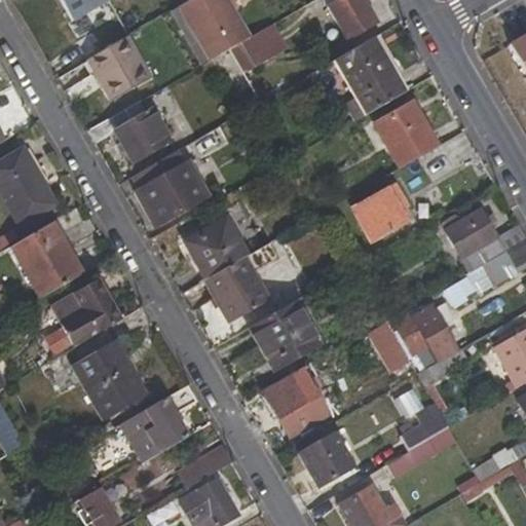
[(250,37),(228,0),(188,0),(178,6),(209,61),(227,50),(250,37)]
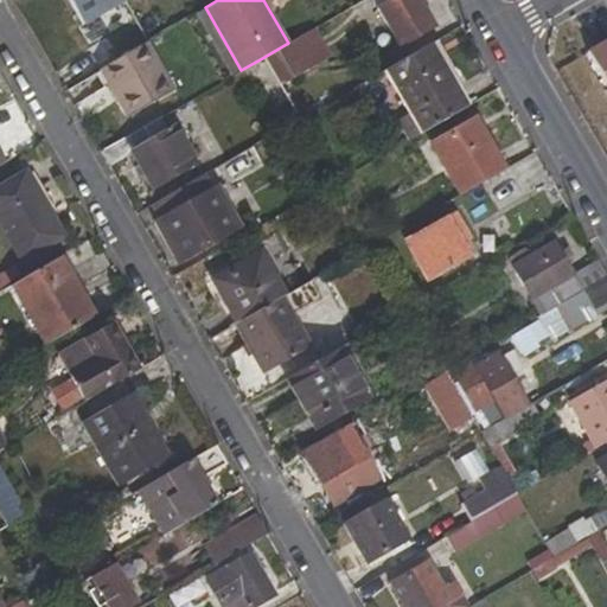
[(387,0),(375,7),(400,50),(428,33),(435,27),(419,0),(387,0)]
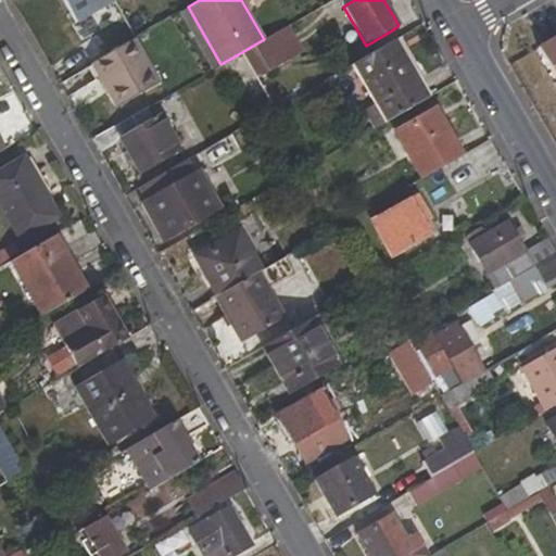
[(178,12),(212,70),(220,64),(188,7),(178,12)]
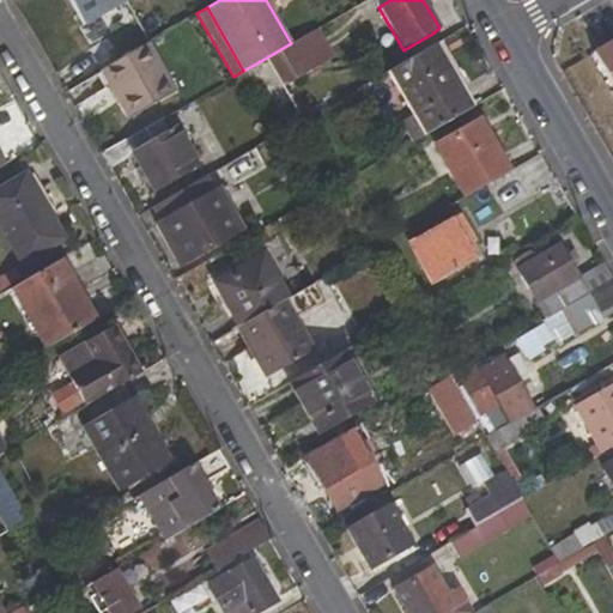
[(107,35),(102,38),(87,19),(72,30),(85,49),(80,53),(93,70),(119,53),(107,35)]
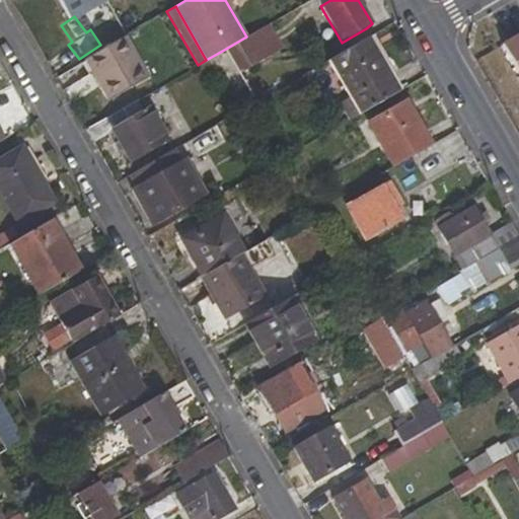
[(239,74),(280,51),(266,25),(246,36),(224,50),(239,74)]
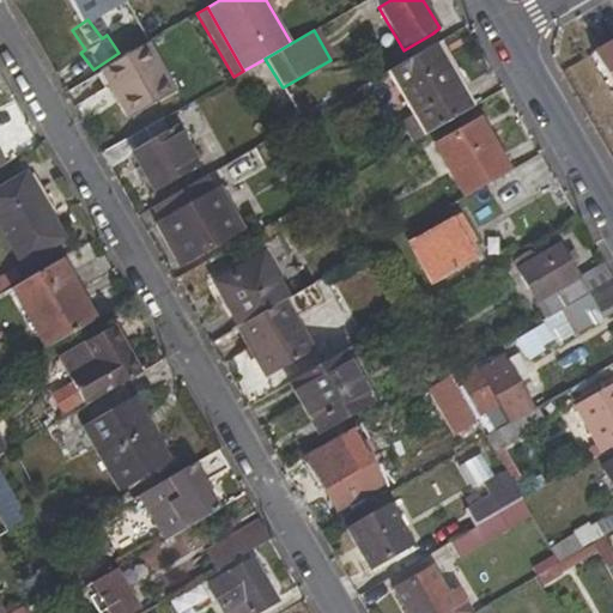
[(404,50),(393,56),(398,66),(437,44),(438,43),(432,34),(404,50)]
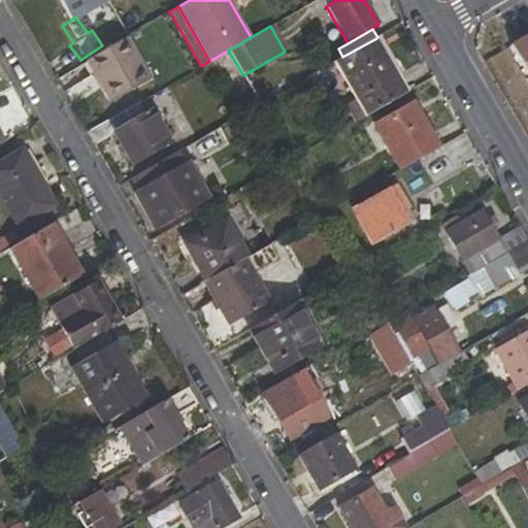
[(527,34),(515,41),(527,65),(527,34)]
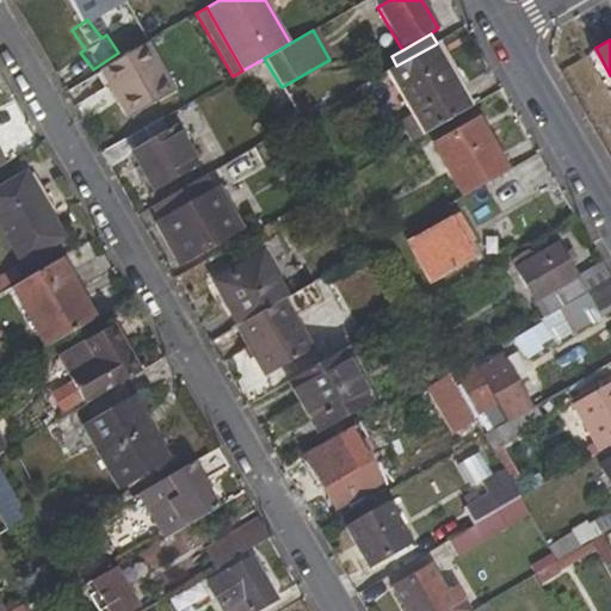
[(174,91),(146,42),(100,71),(127,118),(174,91)]
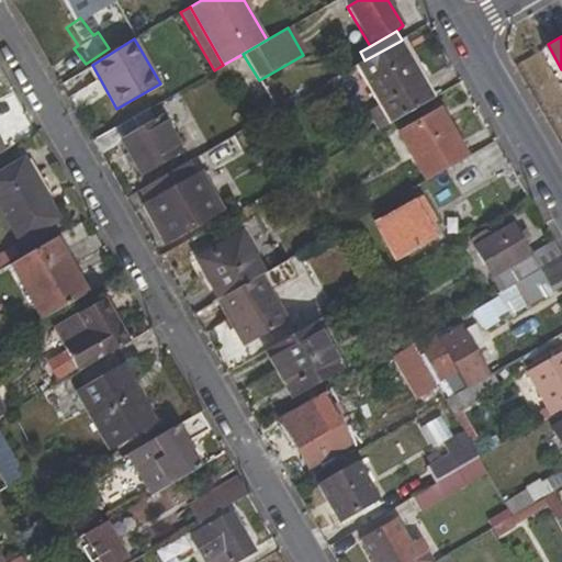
[(369,111),(379,131),(433,98),(401,41),(364,60),(356,65),(379,104),(369,111)]
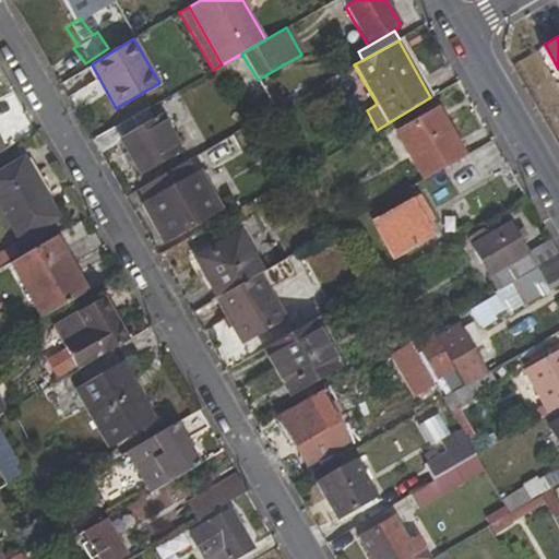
[(396,133),(423,179),(465,155),(438,108),(396,133)]
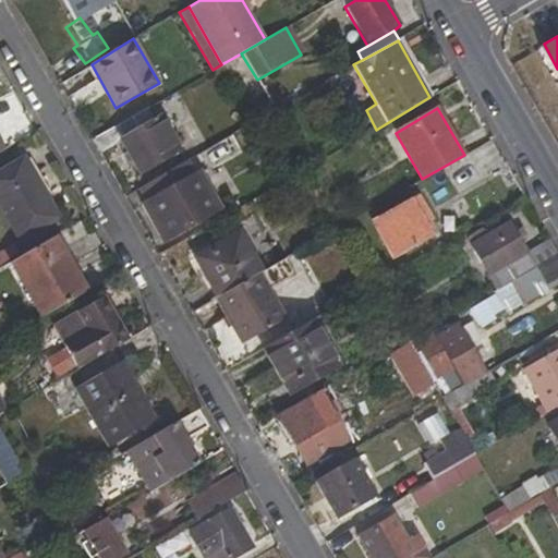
[(150,122),(145,110),(93,141),(100,153),(120,141),(140,173),(177,150),(159,118),(150,122)]
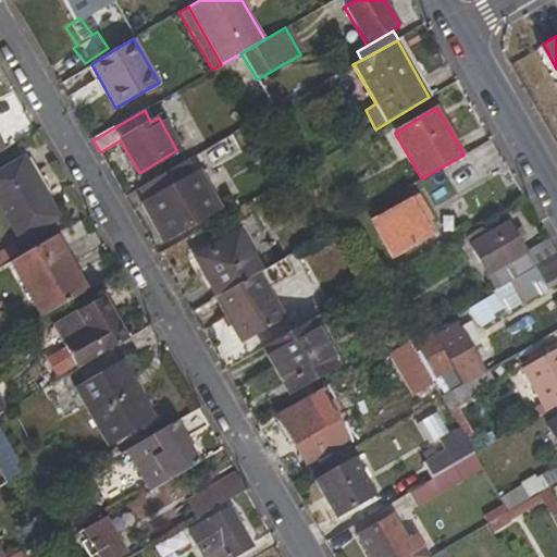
[(0,209),(19,240),(59,217),(24,156),(0,169),(0,209)]
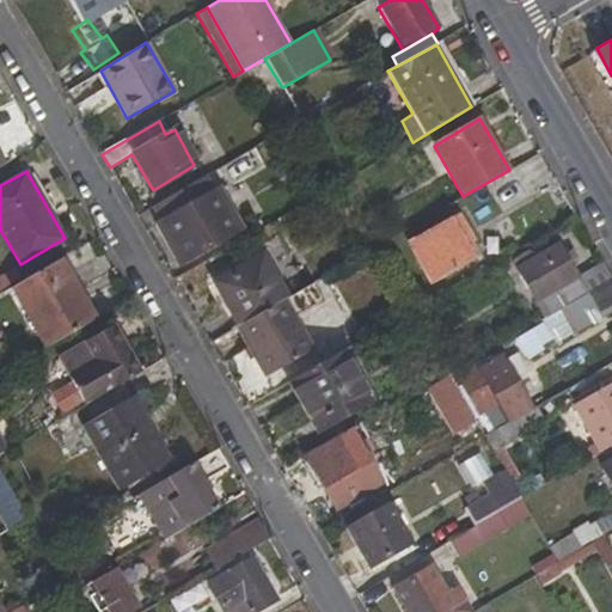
[(188,256),(231,231),(202,178),(158,203),(188,256)]
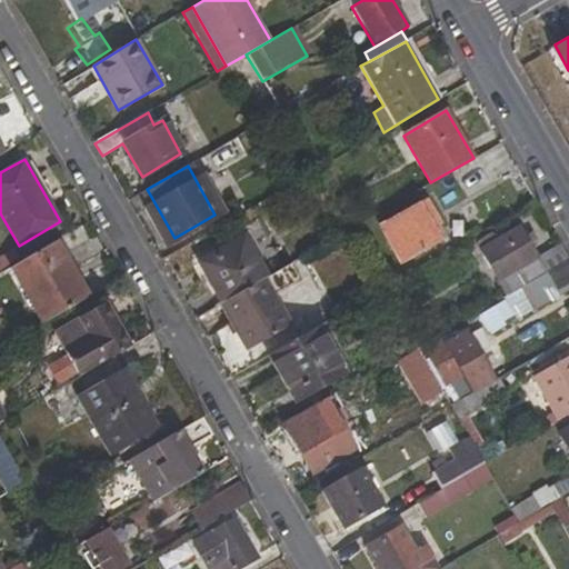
[(433,229),(442,225),(428,199),(381,225),(402,261),(439,241),(433,229)]
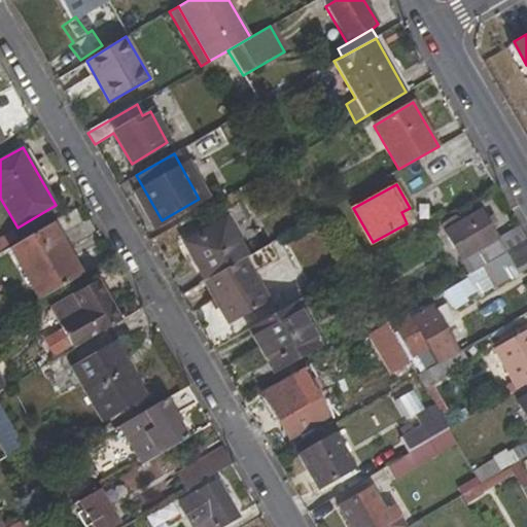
[(425,191),(419,204),(424,212),(428,218),(449,206),(436,185),(425,191)]
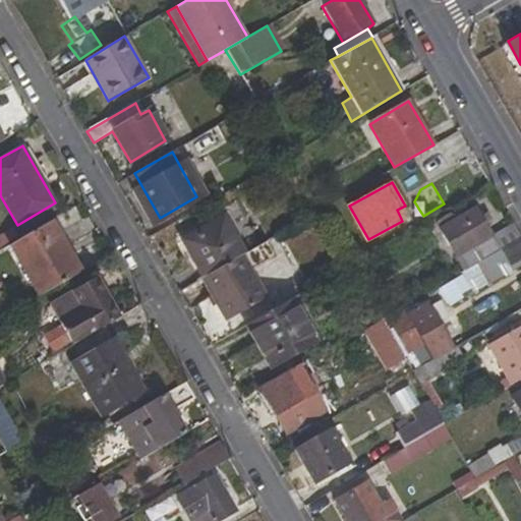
[(440,230),(463,271),(472,266),(520,238),(513,223),(490,235),(475,209),(454,221),(440,230)]
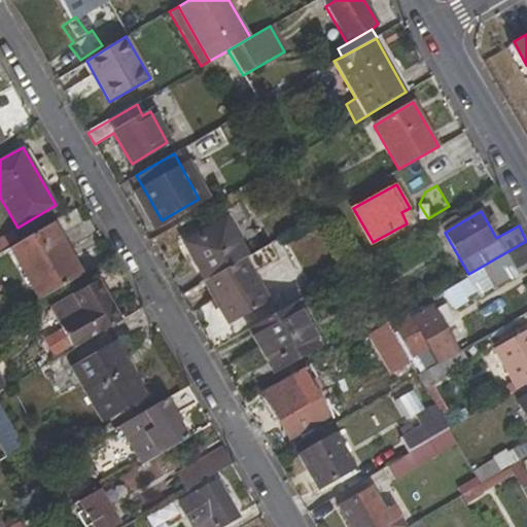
[(415,217),(421,229),(431,222),(428,218),(424,212),(415,217)]
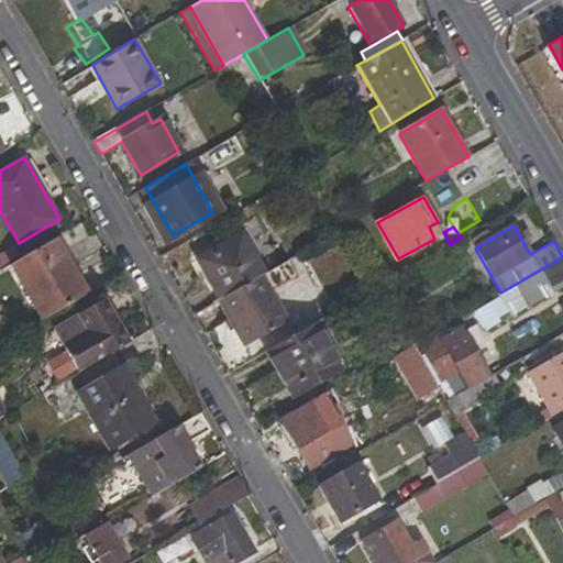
[(487,232),(471,242),(475,249),(490,239),(487,232)]
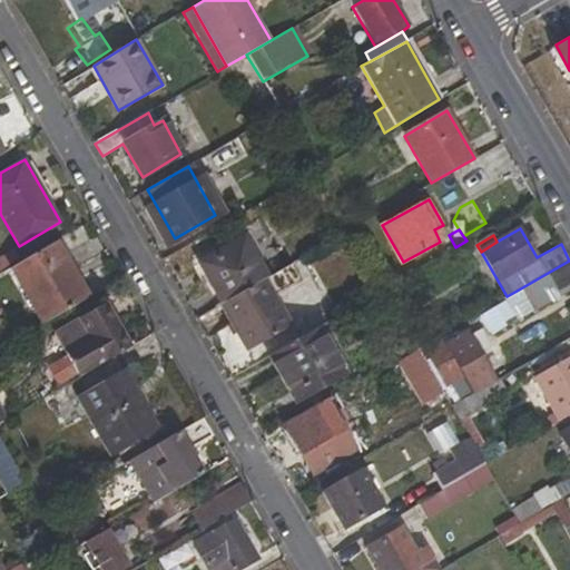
[(244,236),(198,263),(223,304),(265,279),(268,277),(244,236)]
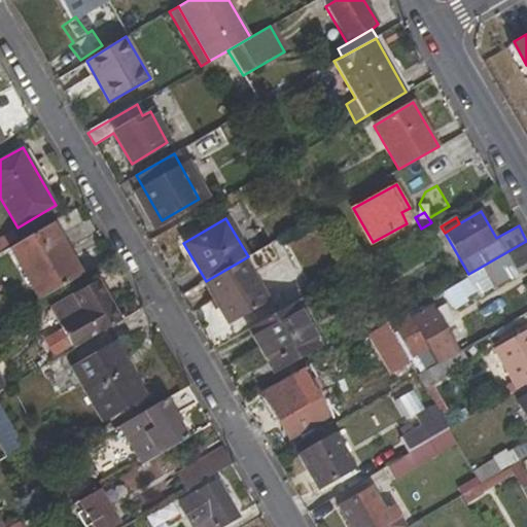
[(39,300),(82,276),(54,223),(21,242),(10,248),(39,300)]
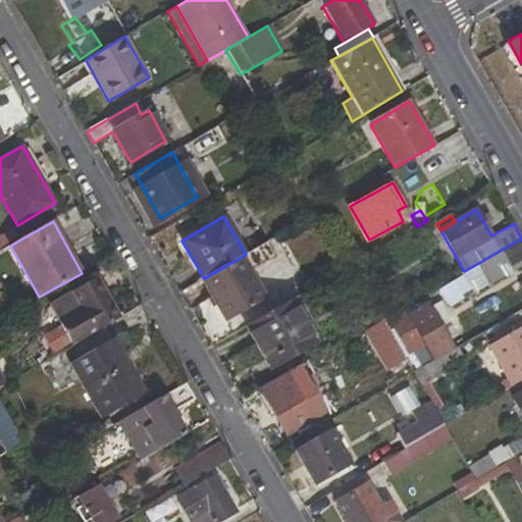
[(0,251),(10,246),(20,240),(13,227),(0,235),(0,251)]
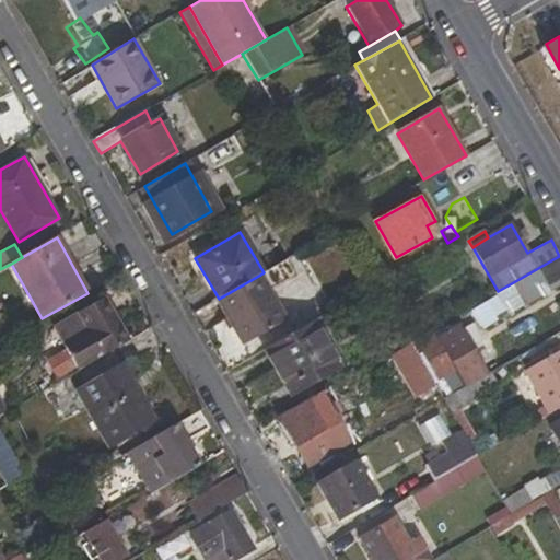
[(508,286),(516,300),(559,273),(559,255),(559,256),(508,286)]
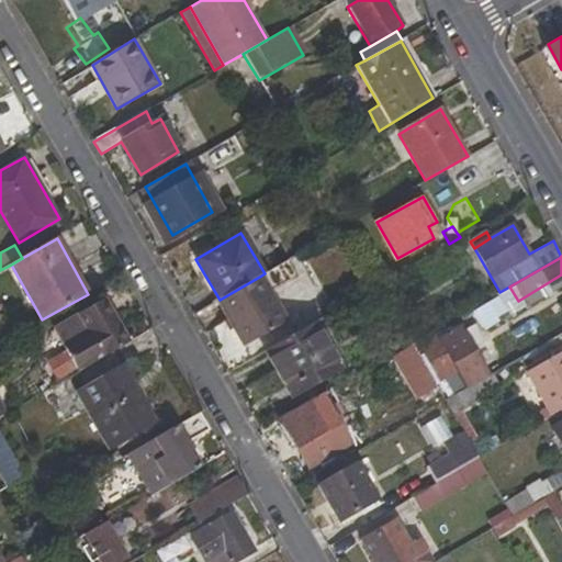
[(261,276),(220,300),(216,302),(243,347),(287,321),(261,276)]
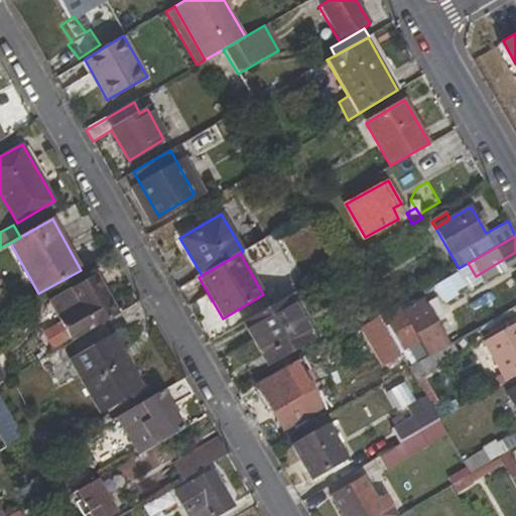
[(439,297),(461,285),(453,272),(431,284),(439,297)]
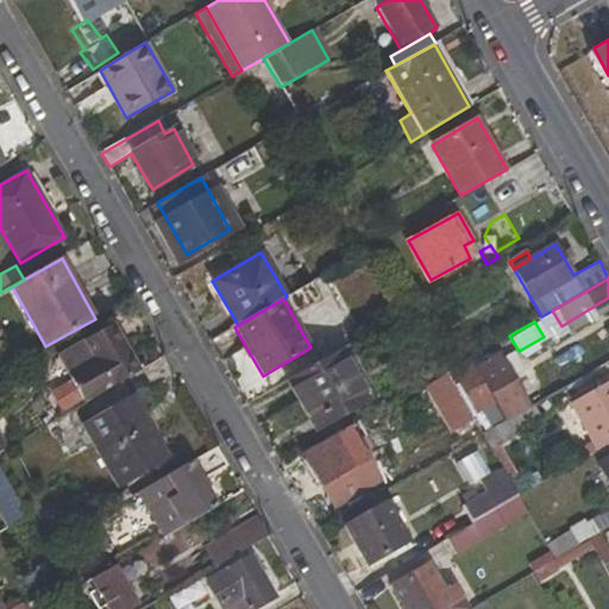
[(86,403),(121,382),(140,371),(112,324),(85,340),(92,352),(82,359),(86,366),(70,376),(86,403)]
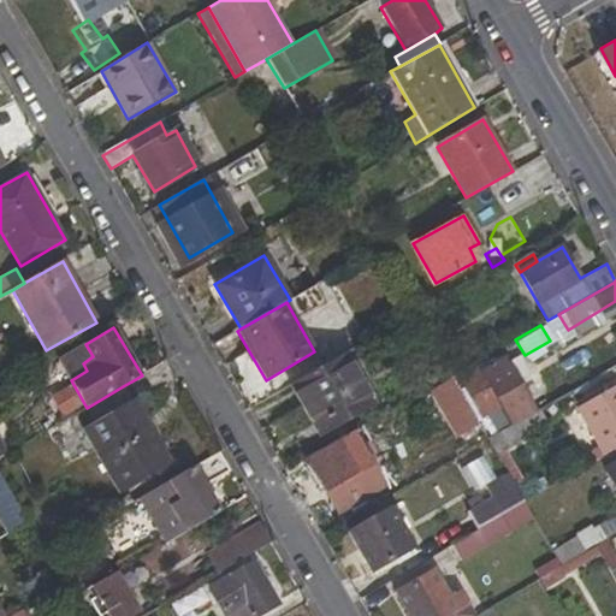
[(426,351),(443,381),(451,377),(434,347),(426,351)]
